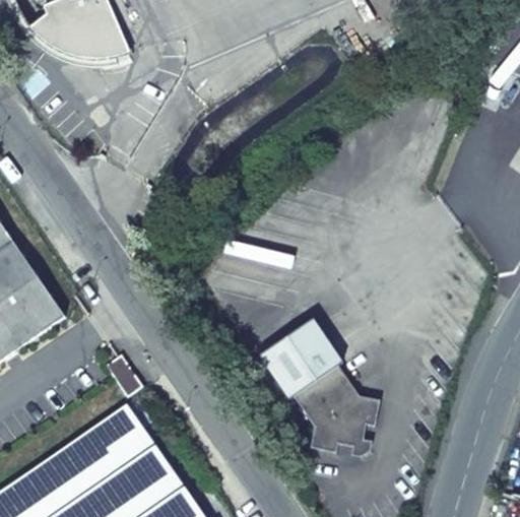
[(54,0),(43,5),(46,13),(30,23),(44,37),(54,46),(68,54),(78,57),(87,58),(95,58),(106,57),(102,18),(98,11),(109,6),(106,0),(54,0)]
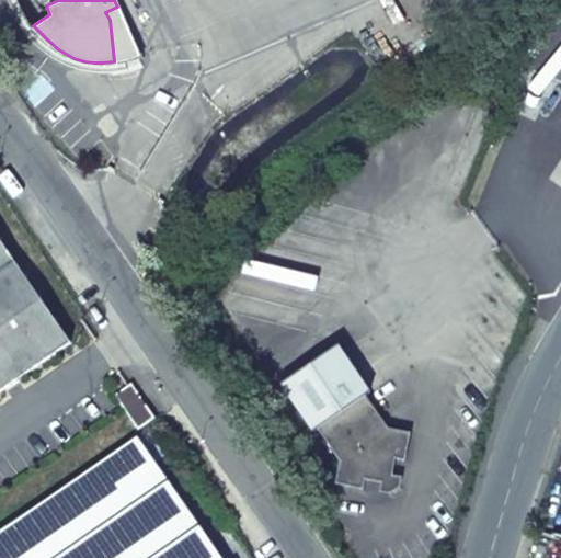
[(110,20),(114,61),(116,60),(138,57),(117,7),(105,12),(110,20)]
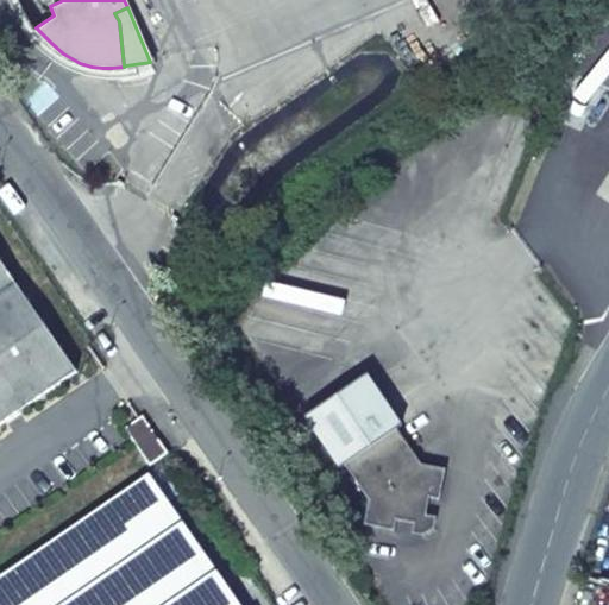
[(0,422),(76,370),(0,257),(0,422)]
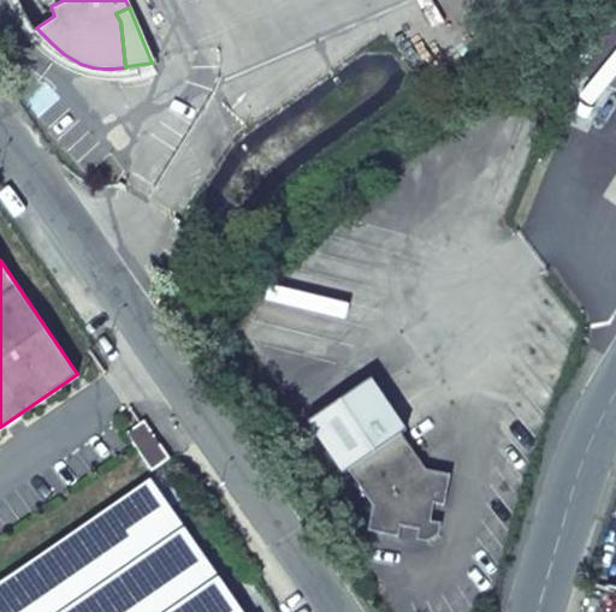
[(371,376),(308,420),(344,471),(348,468),(373,504),(368,529),(400,534),(401,524),(421,528),(430,522),(434,501),(445,504),(451,473),(426,467),(418,456),(413,461),(396,437),(402,433),(402,432),(407,428),(371,376)]
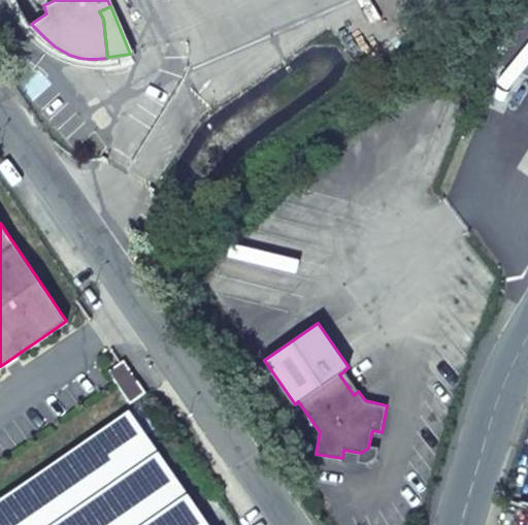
[(124,358),(107,369),(120,387),(136,375),(124,358)]
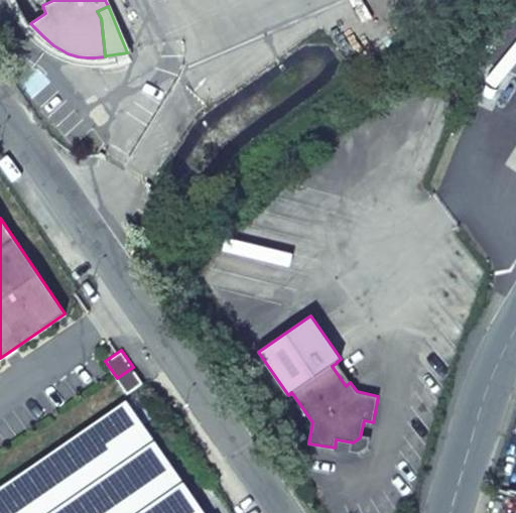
[(350,382),(337,363),(332,366),(346,386),(350,382)]
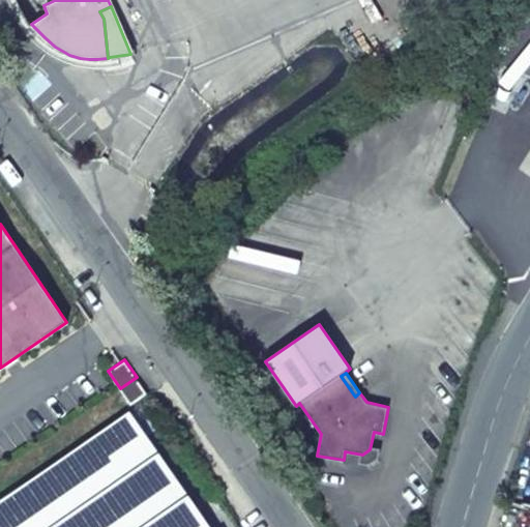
[(137,377),(120,388),(130,403),(146,393),(137,377)]
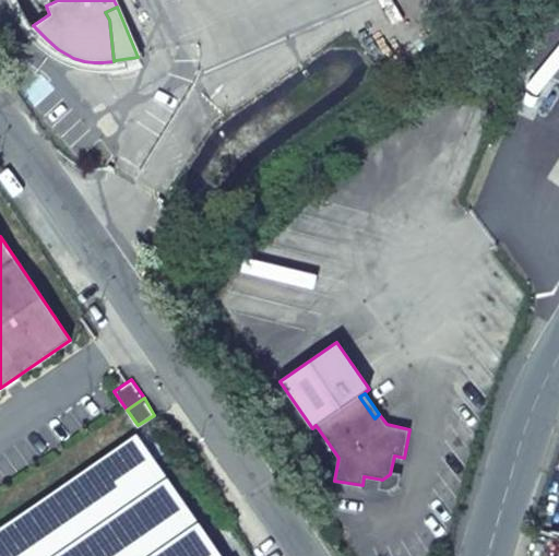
[(219,555),(134,434),(0,528),(0,555),(219,555)]
